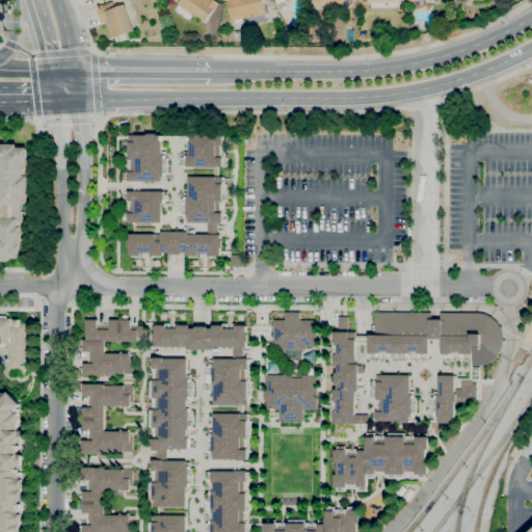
[(205,23),(178,4),(180,0),(214,0),(219,3),(215,9),(215,8),(205,23)]
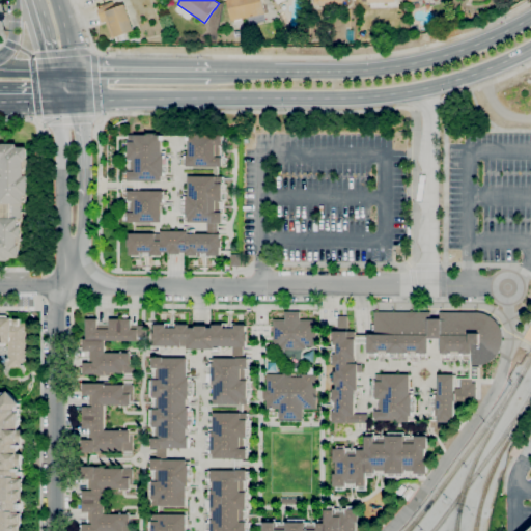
[(250,25),(248,18),(231,21),(227,0),(261,0),(267,21),(250,25)]
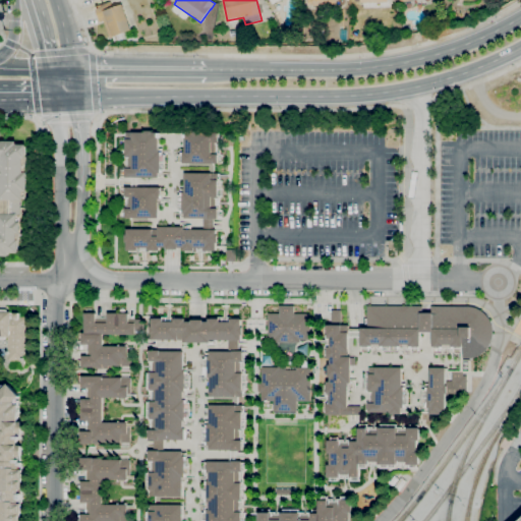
[(334,10),(308,10),(308,0),(337,0),(337,6),(334,6),(334,10)]
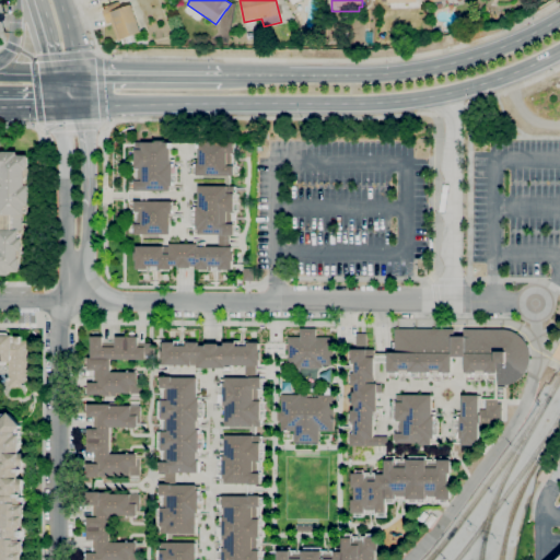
[(389,10),(389,1),(382,1),(381,0),(417,0),(418,9),(389,10)]
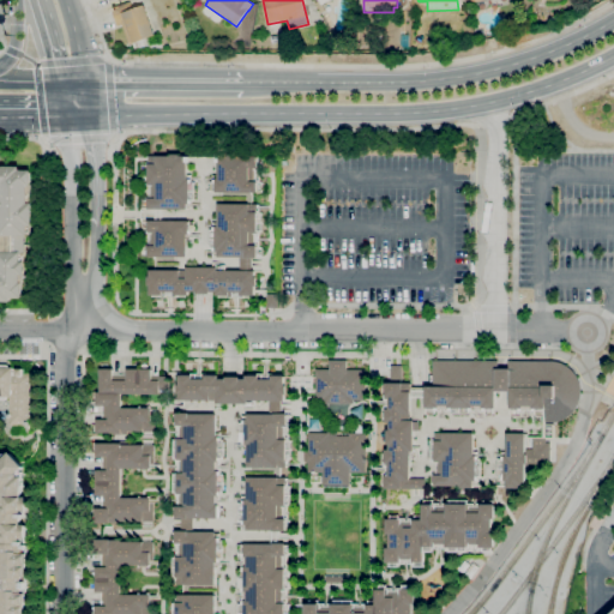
[(130,44),(122,25),(118,26),(112,8),(131,1),(133,10),(145,5),(156,35),(136,42),(130,44)]
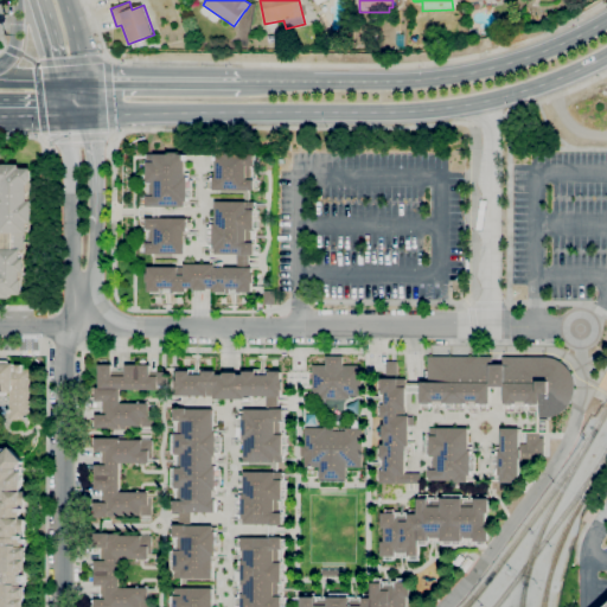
[(186,208),(147,206),(147,197),(146,197),(146,195),(148,195),(148,184),(146,184),(146,180),(147,181),(148,164),(146,164),(147,160),(148,160),(148,154),(170,154),(170,152),(178,152),(178,154),(189,154),(189,160),(187,160),(186,173),(190,173),(190,179),(195,179),(193,198),(191,198),(191,205),(186,205),(186,208)]
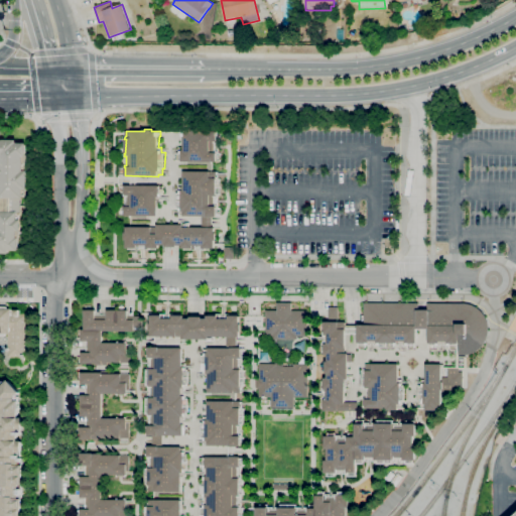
[(217,162),(180,161),(180,151),(183,151),(184,136),(182,136),(182,132),(191,132),(191,130),(199,130),(199,131),(218,131),(218,139),(219,139),(219,142),(217,142),(217,151),(219,151),(219,153),(217,153),(217,162)]
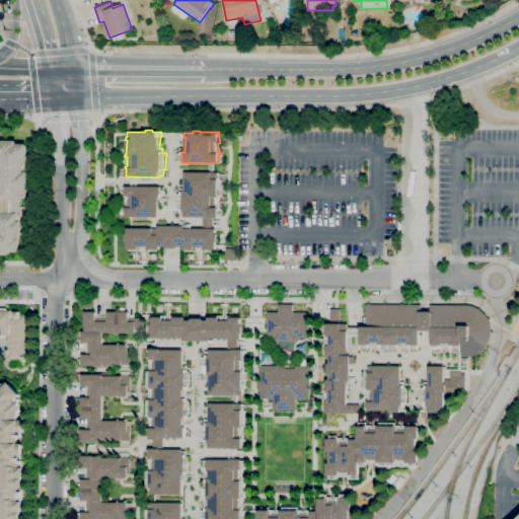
[(0,139),(1,139),(1,141),(17,141),(17,144),(26,144),(27,157),(25,157),(26,172),(28,172),(28,191),(25,191),(25,198),(23,198),(23,199),(21,199),(21,215),(21,220),(21,232),(17,232),(17,238),(18,238),(18,251),(9,252),(9,255),(0,255),(0,139)]
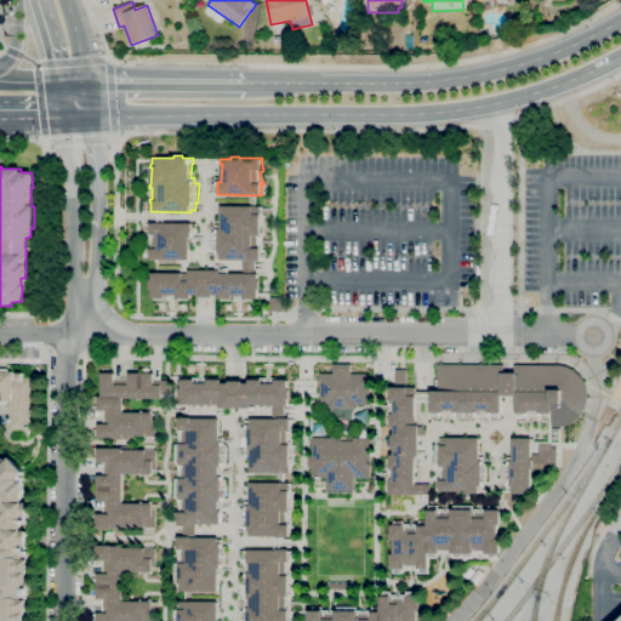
[(235,301),(222,301),(222,298),(218,298),(218,295),(214,295),(214,297),(199,297),(199,295),(192,295),(192,298),(188,298),(188,300),(175,300),(175,298),(169,298),(169,301),(154,301),(154,298),(152,298),(152,289),(149,289),(149,279),(152,279),(152,273),(189,273),(189,271),(220,271),(220,268),(229,268),(229,274),(244,274),(244,260),(221,260),(221,254),(216,254),(216,250),(214,250),(214,233),(216,233),(216,229),(222,229),(222,206),(261,206),(261,216),(266,216),(265,233),(262,233),(262,237),(260,237),(260,248),(262,248),(262,260),(256,260),(256,273),(258,273),(258,280),(261,280),(261,289),(258,289),(258,298),(255,298),(255,300),(243,300),(243,298),(235,298),(235,301)]
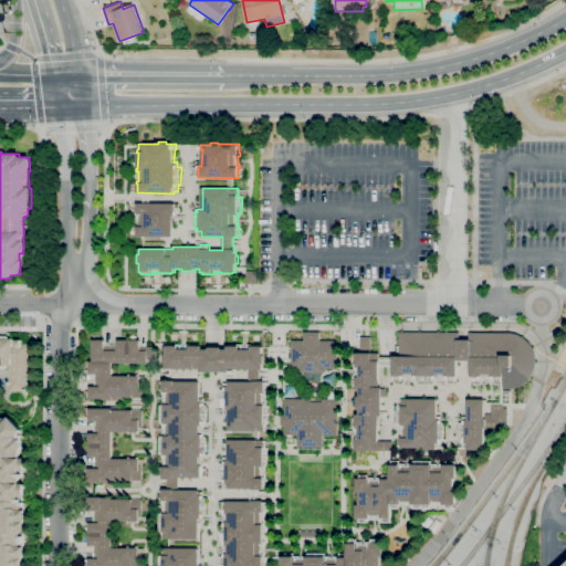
[(173,237),(137,237),(137,228),(136,228),(136,226),(138,226),(138,216),(136,216),(136,212),(137,212),(137,203),(176,203),(176,205),(180,205),(180,212),(177,212),(177,219),(173,219),(173,237)]
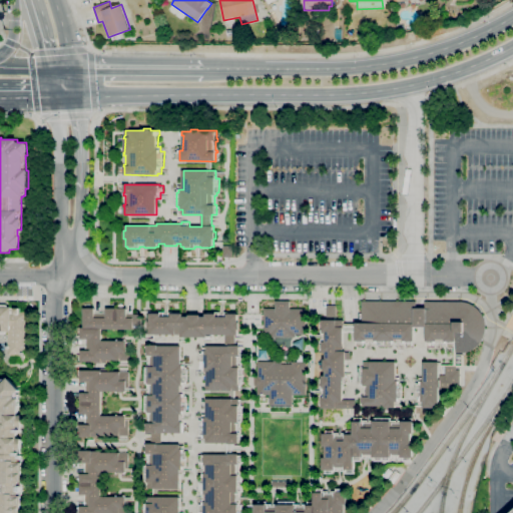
[(270,338),(270,334),(265,334),(264,309),(276,309),(275,301),(290,301),(291,309),(305,309),(306,334),(295,335),(295,337),(270,338)]
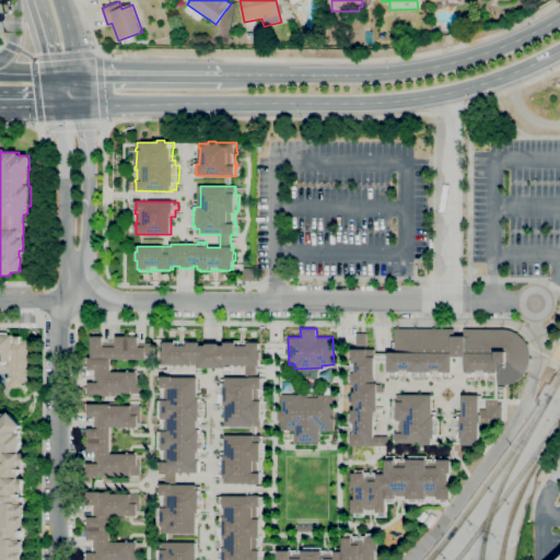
[(497,385),(497,387),(505,387),(505,399),(499,399),(499,404),(502,404),(502,426),(480,426),(480,443),(475,443),(475,445),(462,445),(432,445),(420,445),(420,443),(397,443),(388,443),(388,446),(351,446),(351,435),(349,435),(350,431),(352,431),(352,426),(351,426),(351,410),(356,410),(356,405),(353,405),(353,393),(356,393),(356,385),(352,385),(352,374),(350,374),(350,370),(352,371),(352,364),(350,364),(350,361),(351,361),(351,350),(375,350),(374,353),(388,353),(388,352),(392,352),(392,342),(394,342),(394,328),(454,329),(454,336),(464,336),(464,329),(501,329),(502,329),(503,329),(504,329),(505,329),(506,329),(508,329),(509,329),(510,330),(511,330),(512,330),(513,330),(513,331),(514,331),(515,331),(515,333),(516,333),(517,333),(517,334),(518,334),(518,335),(520,335),(521,336),(522,337),(523,338),(524,339),(525,340),(526,341),(526,342),(527,343),(527,345),(528,346),(528,347),(529,348),(529,349),(529,350),(529,351),(531,352),(531,353),(531,354),(531,356),(531,357),(531,358),(531,359),(531,360),(531,361),(531,362),(529,363),(529,364),(529,365),(529,366),(528,368),(528,369),(528,370),(527,370),(527,371),(527,372),(526,372),(526,373),(525,373),(525,374),(524,375),(523,376),(522,377),(521,378),(520,380),(518,381),(517,381),(517,382),(516,382),(515,383),(514,383),(513,384),(512,384),(511,384),(510,385),(509,385),(508,385),(506,385),(505,385),(504,385),(503,385),(502,385),(501,385),(500,385),(499,385),(497,385)]
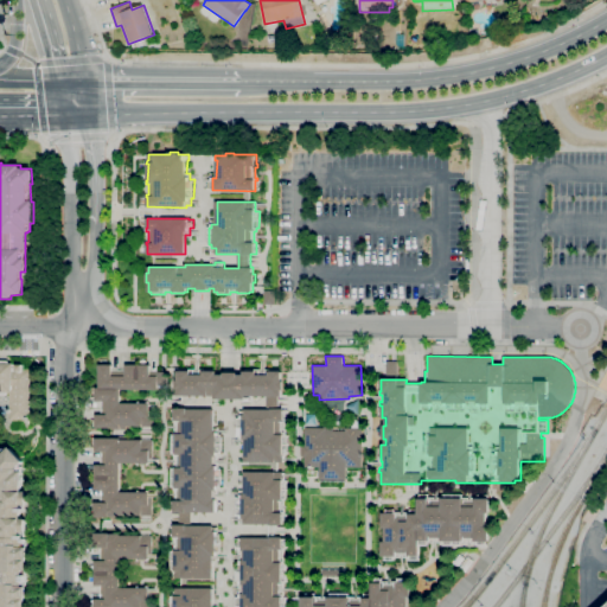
[(0,360),(8,360),(7,363),(18,364),(24,365),(24,369),(31,369),(30,421),(8,421),(10,393),(7,393),(7,395),(0,394),(0,360)]
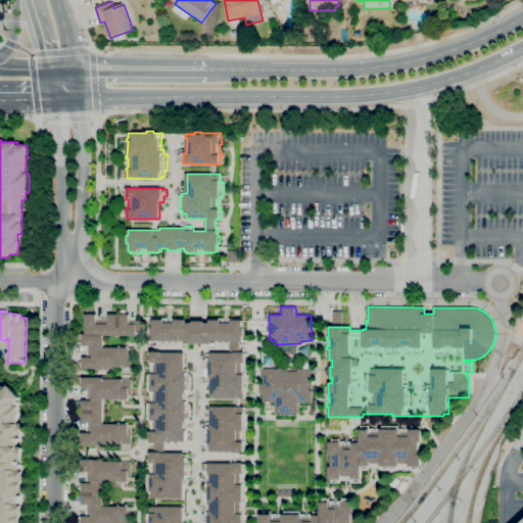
[(333,323),(333,312),(342,312),(342,323),(333,323)]
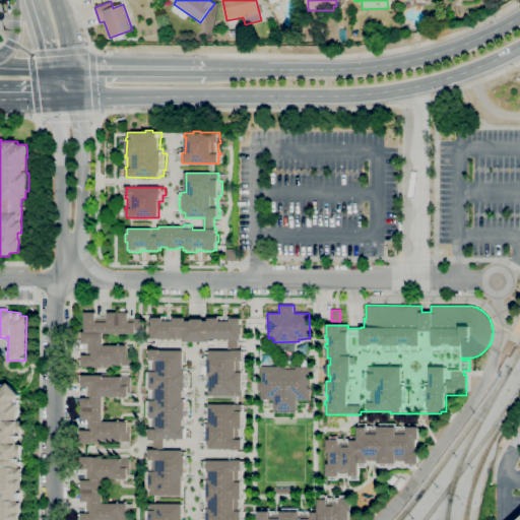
[(108,368),(94,368),(94,367),(81,367),(81,355),(87,355),(87,343),(82,343),(82,332),(84,332),(84,313),(95,313),(95,318),(108,318),(108,313),(128,313),(128,319),(143,318),(143,329),(135,330),(135,333),(104,334),(104,345),(118,345),(118,344),(127,344),(127,349),(131,349),(131,366),(108,366),(108,368)]
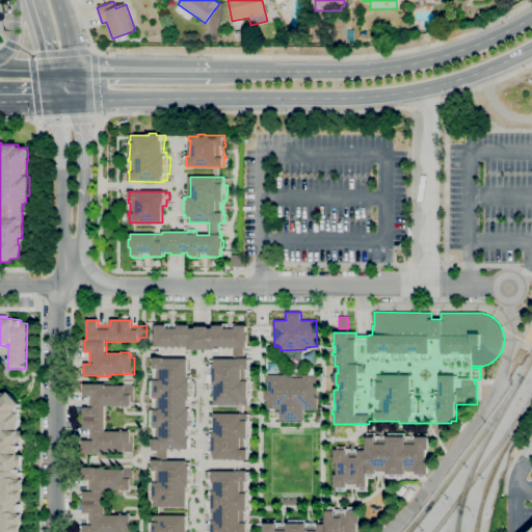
[(248,404),(214,404),(215,386),(211,384),(211,364),(214,364),(214,358),(234,358),(234,347),(221,347),(221,352),(212,352),(213,350),(187,350),(187,347),(156,346),(156,341),(153,341),(154,334),(156,334),(156,325),(166,325),(166,323),(179,323),(179,325),(189,325),(189,328),(196,328),(196,326),(208,326),(208,328),(213,328),(213,325),(223,325),(223,324),(237,324),(237,325),(247,325),(247,334),(248,334),(248,342),(246,342),(246,347),(245,347),(244,358),(249,358),(249,367),(249,381),(248,381),(248,397),(249,397),(249,400),(248,400),(248,404)]
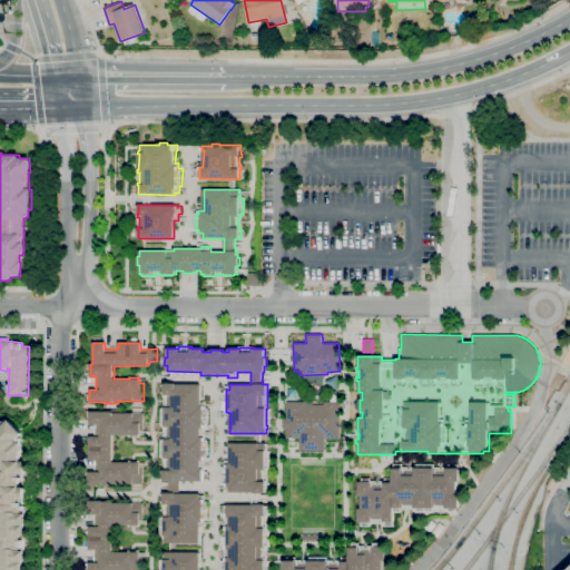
[(200,542),(164,542),(164,537),(163,537),(163,534),(159,534),(159,520),(163,520),(163,516),(165,516),(165,505),(163,505),(163,493),(168,493),(168,481),(164,481),(164,470),(163,470),(163,469),(165,469),(165,460),(163,460),(163,458),(159,458),(159,442),(163,442),(163,440),(165,440),(165,428),(160,428),(160,409),(163,409),(163,408),(165,408),(165,395),(163,395),(163,384),(200,384),(202,402),(205,402),(205,408),(208,408),(208,426),(205,426),(205,439),(207,439),(207,458),(205,458),(205,472),(207,472),(207,481),(179,481),(179,493),(200,493),(200,495),(204,495),(204,501),(207,501),(207,520),(205,520),(205,526),(200,526),(200,542)]
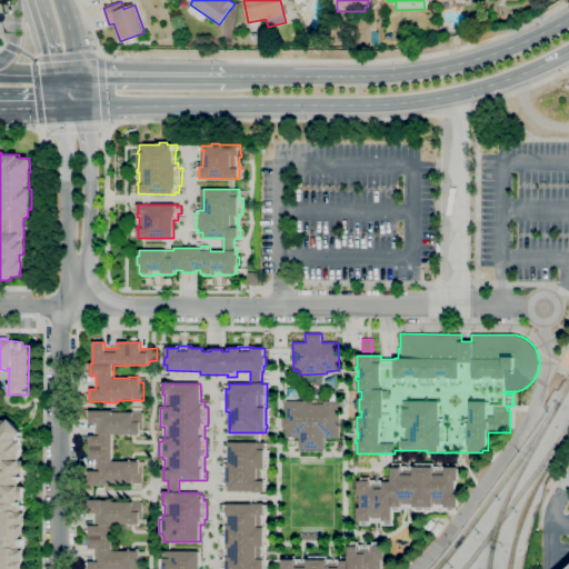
[(325,450),(299,449),(299,438),(286,438),(286,428),(282,428),(282,417),(286,417),(286,400),(302,401),(302,399),(312,399),(312,403),(323,403),(323,401),(339,401),(339,438),(325,438),(325,450)]
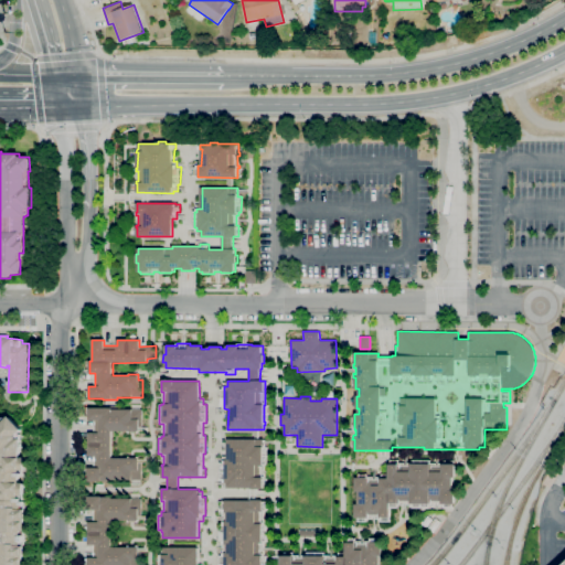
[(112,481),(88,481),(88,468),(95,468),(95,456),(88,456),(89,433),(95,433),(95,420),(89,420),(89,407),(112,407),(112,408),(142,409),(141,427),(138,427),(138,432),(112,430),(112,458),(128,458),(128,457),(138,457),(138,462),(141,462),(141,480),(112,479),(112,481)]
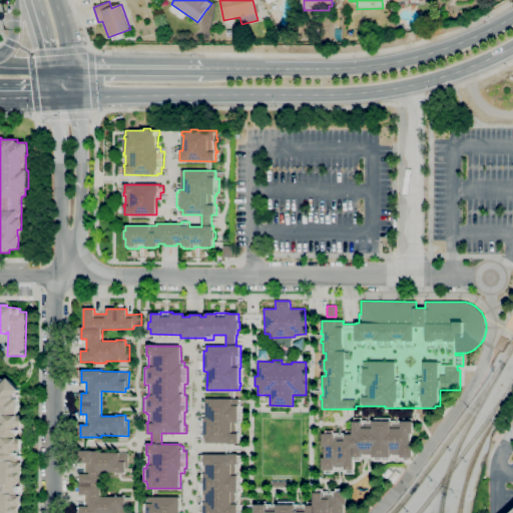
[(0,512),(0,378),(1,378),(1,379),(5,379),(7,381),(9,378),(21,390),(18,393),(19,395),(19,398),(21,398),(20,400),(25,400),(23,455),(25,455),(25,458),(24,458),(24,462),(25,462),(24,482),(23,482),(23,486),(24,486),(23,492),(23,496),(24,496),(23,512),(0,512)]
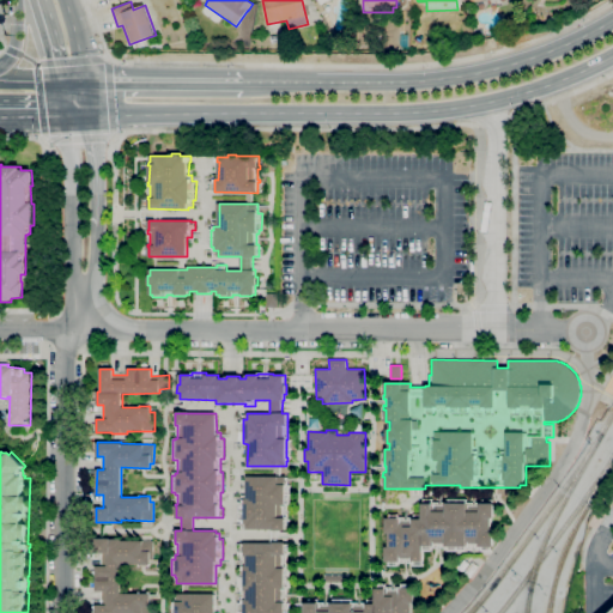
[(285,528),(247,529),(247,523),(242,523),(242,499),(247,499),(247,477),(286,477),(286,483),(287,483),(287,521),(284,521),(285,528)]
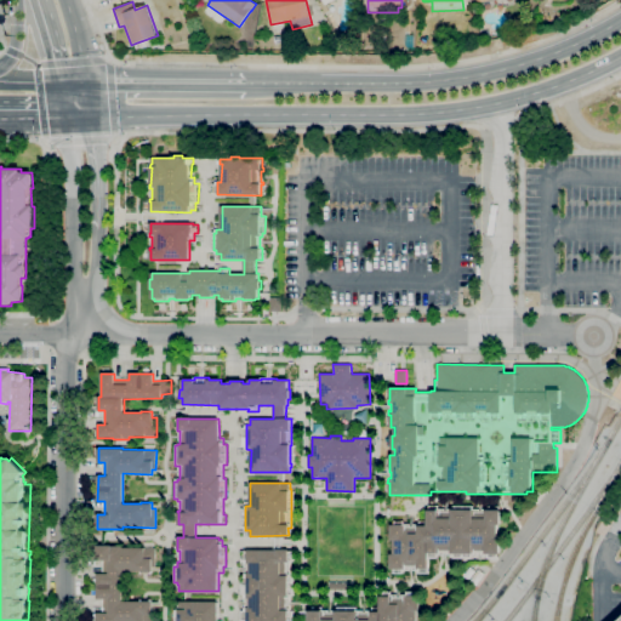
[(428,573),(417,573),(417,570),(406,570),(404,570),(404,573),(394,573),(394,569),(391,569),(391,554),(393,554),(393,540),(391,540),(391,525),(394,525),(394,522),(404,522),(404,524),(420,524),(420,522),(428,522),(428,511),(429,511),(429,506),(438,506),(438,510),(453,510),(453,506),(472,506),(472,510),(489,510),(489,506),(495,506),(495,510),(501,510),(501,525),(500,525),(500,539),(501,539),(501,554),(497,554),(497,558),(485,558),(485,554),(474,554),(474,556),(473,554),(473,558),(454,558),(454,554),(438,554),(438,558),(429,558),(429,569),(428,569),(428,573)]
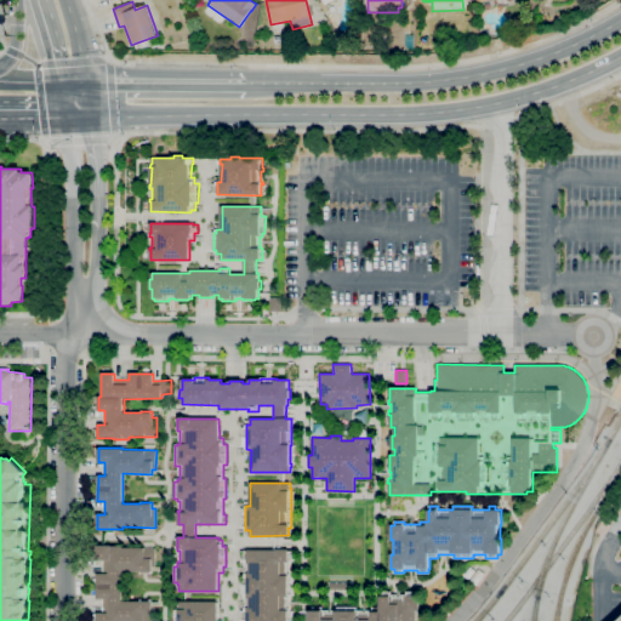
[(96,620),(96,613),(103,613),(104,599),(97,599),(97,574),(103,574),(104,560),(97,560),(97,545),(121,545),(121,548),(155,548),(155,562),(152,562),(152,571),(123,571),(121,602),(140,602),(140,599),(152,600),(152,609),(155,609),(155,620),(96,620)]
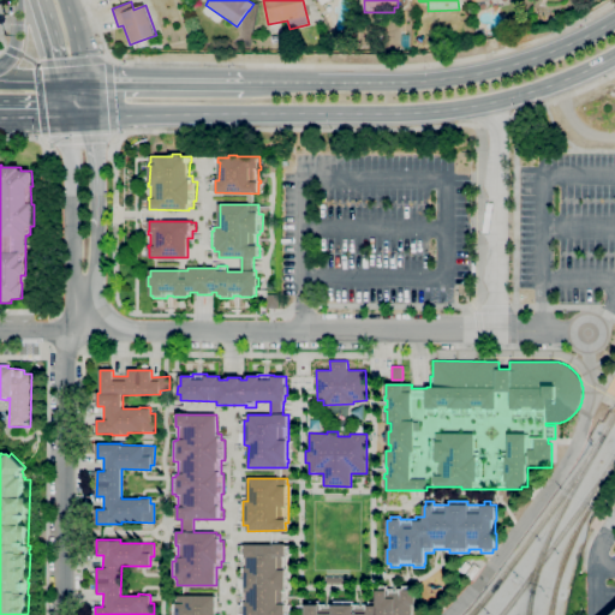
[(239,614),(239,605),(243,605),(243,598),(246,598),(248,596),(243,596),(243,592),(243,589),(239,589),(239,571),(243,571),(243,568),(243,565),(246,565),(246,561),(243,561),(243,557),(243,544),(287,544),(287,547),(291,547),(291,554),(287,554),(287,571),(291,571),(290,589),(287,589),(287,605),(290,605),(290,614),(239,614)]
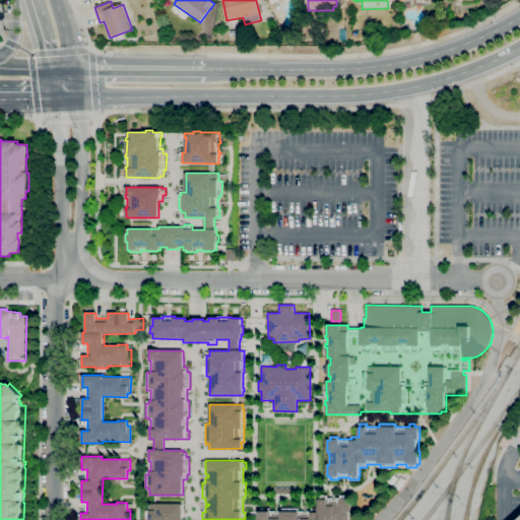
[(393,485),(387,481),(388,479),(390,480),(394,475),(398,478),(393,485)]
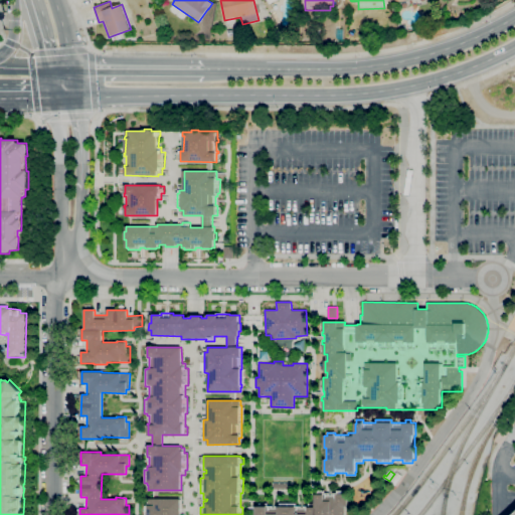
[(395,485),(390,482),(397,472),(402,476),(395,485)]
